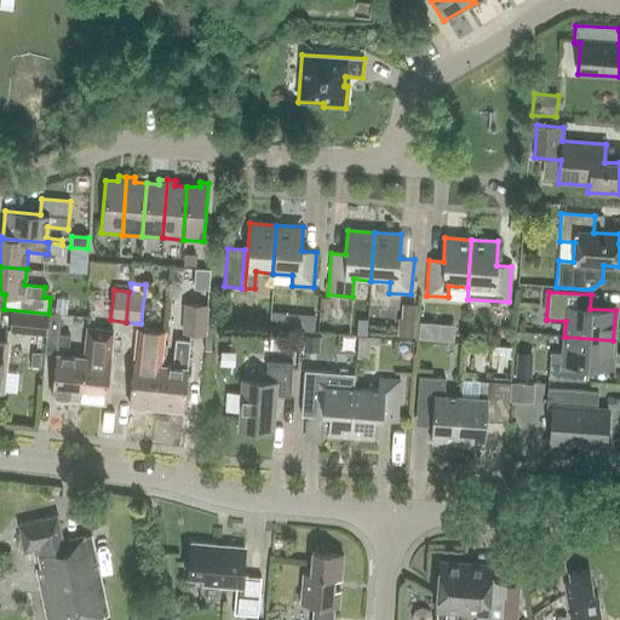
[(207,305),(184,304),(183,334),(206,334),(207,305)]
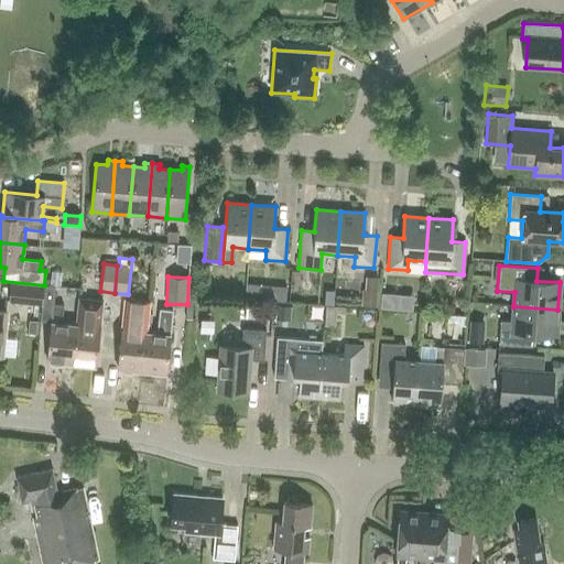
[(44,285),(11,282),(9,302),(42,305),(44,285)]
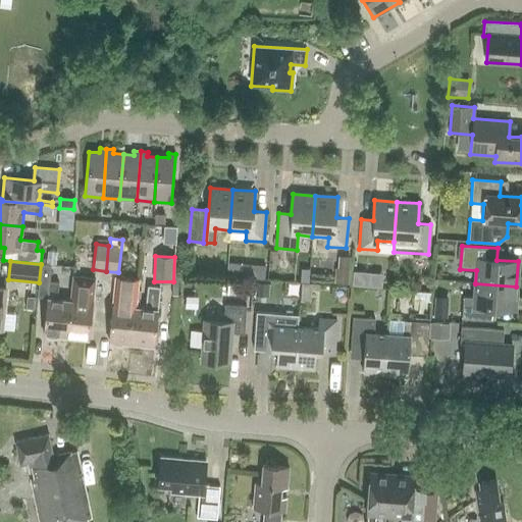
[(44,335),(66,337),(69,301),(57,300),(58,282),(49,281),(51,265),(41,264),(38,298),(47,299),(44,335)]
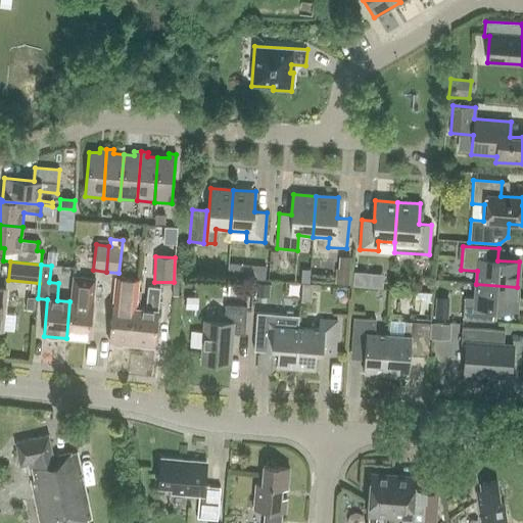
[(237,277),(264,279),(264,266),(238,265),(237,277)]
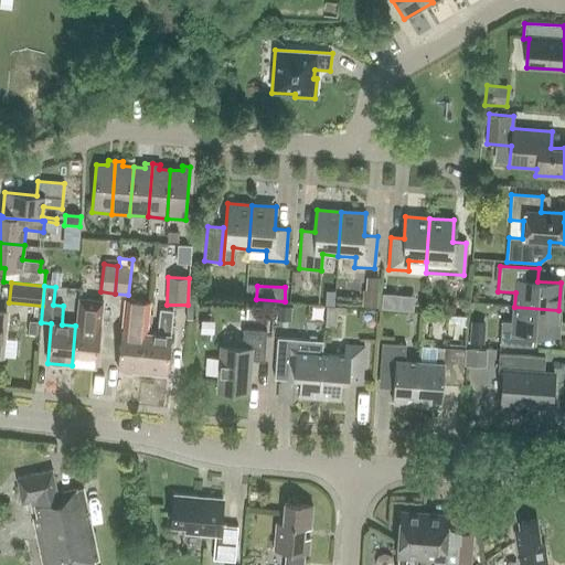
[(363,291),(362,307),(377,308),(379,292),(363,291)]
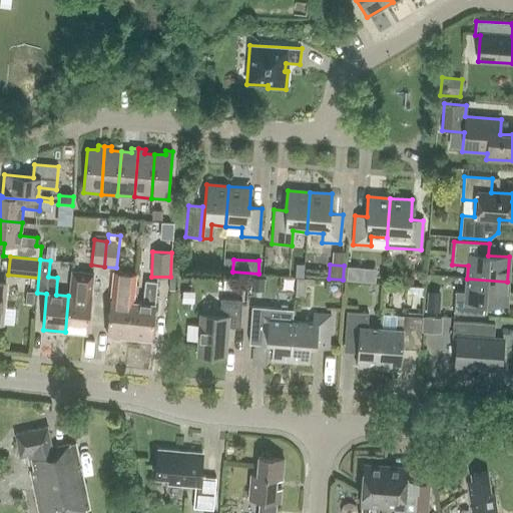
[(361,268),(347,267),(346,280),(360,281),(361,268)]
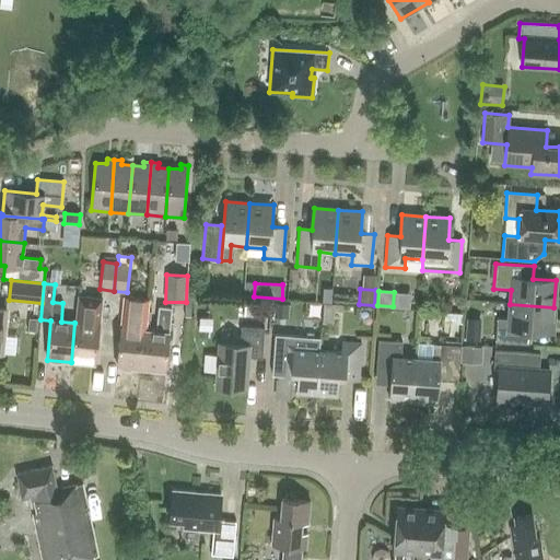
[(76,323),(74,323),(71,362),(95,364),(102,299),(78,296),(76,323)]
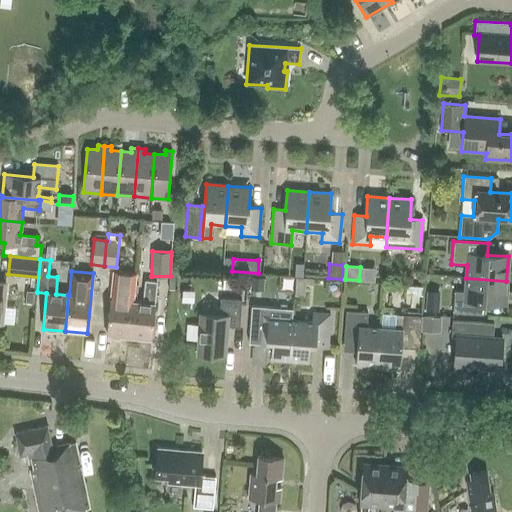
[(296,278),(295,295),(304,296),(306,279),(296,278)]
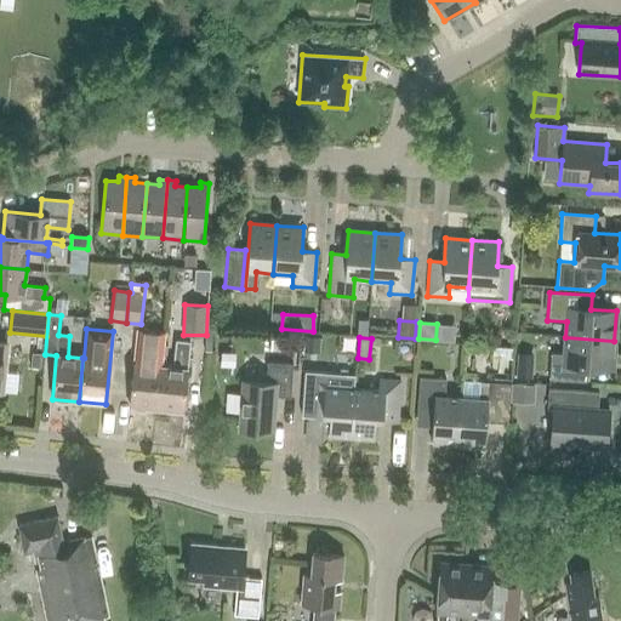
[(613,370),(614,341),(565,337),(564,354),(551,353),(548,380),(586,382),(586,368),(613,370)]
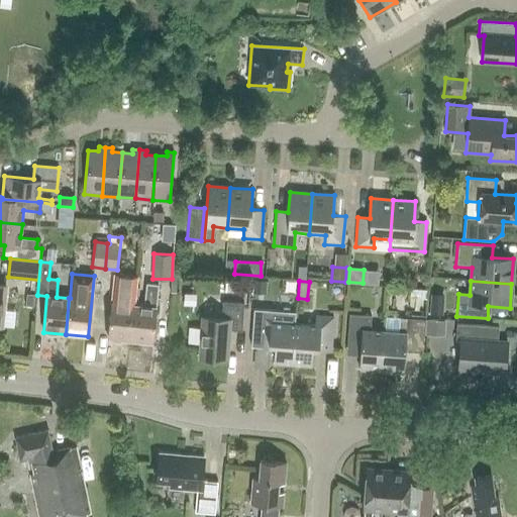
[(143,306),(133,305),(130,341),(152,343),(159,286),(145,285),(143,306)]
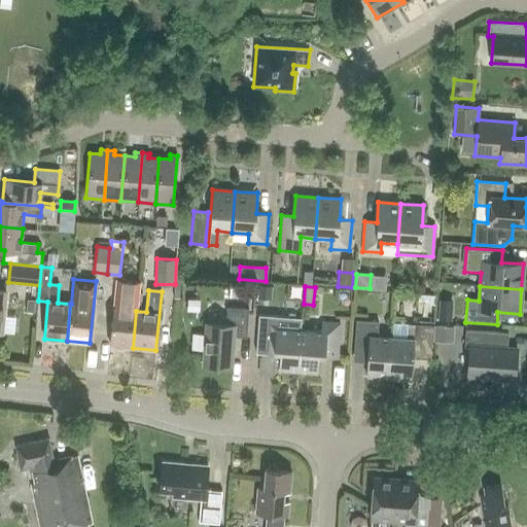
[(110,345),(133,348),(136,311),(123,309),(125,292),(115,291),(110,345)]
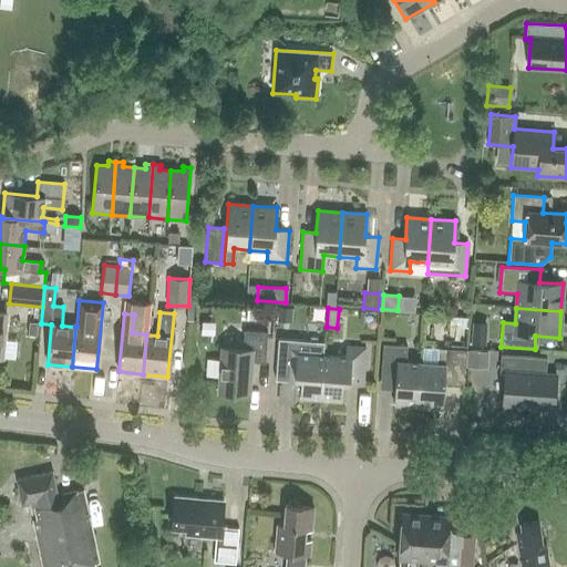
[(249,395),(251,362),(265,363),(267,332),(244,331),(243,350),(220,348),(217,393),(249,395)]
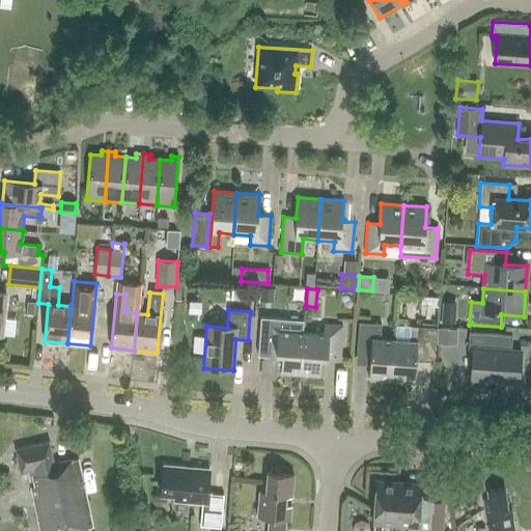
[(280,373),(300,375),(303,333),(283,332),(284,322),(266,320),(262,357),(277,358),(281,358),(280,373)]
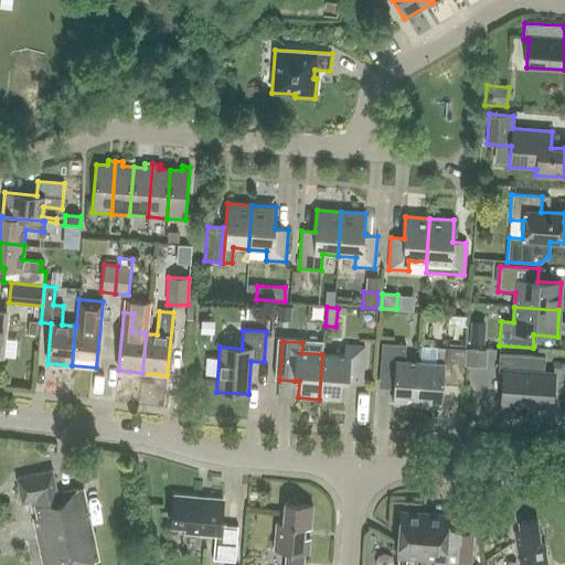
[(392,404),(416,406),(419,362),(404,361),(405,345),(382,344),(379,379),(394,380),(392,404)]
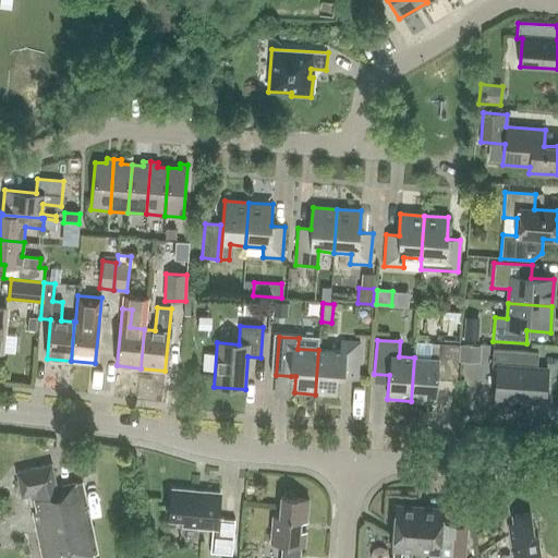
[(339,351),(318,350),(315,395),(336,396),(337,379),(356,380),(360,342),(340,341),(339,351)]
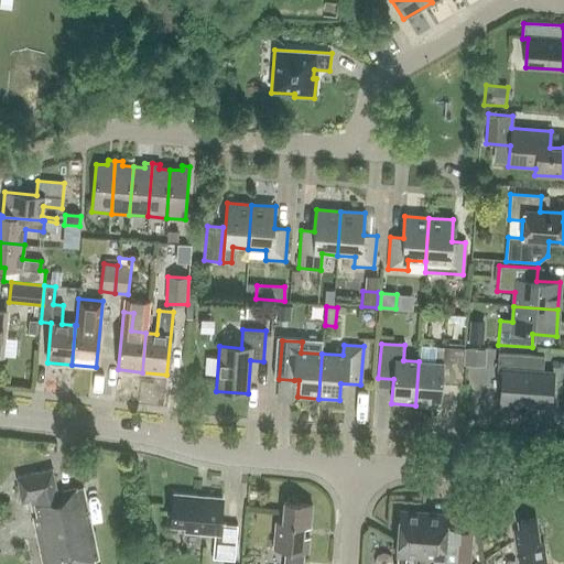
[(434,362),(419,361),(415,405),(440,408),(442,383),(461,384),(464,349),(435,347),(434,362)]
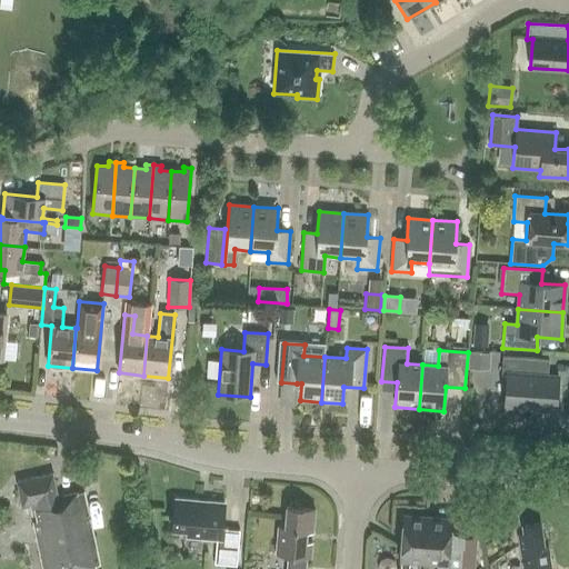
[(469,352),(468,369),(489,370),(490,353),(469,352)]
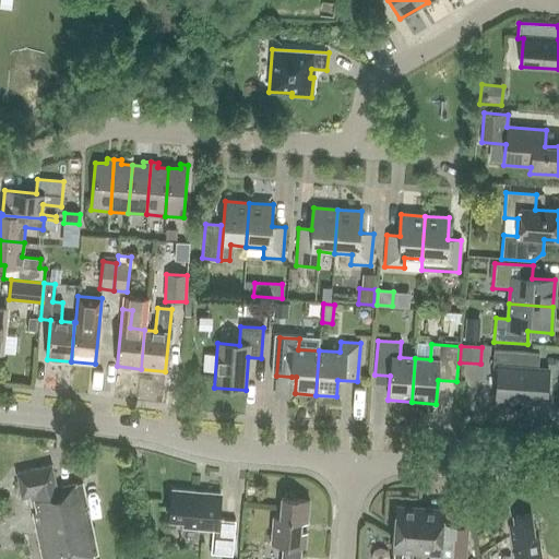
[(546,403),(548,370),(537,370),(538,354),(494,351),(492,368),(497,368),(495,407),(514,408),(515,401),(546,403)]
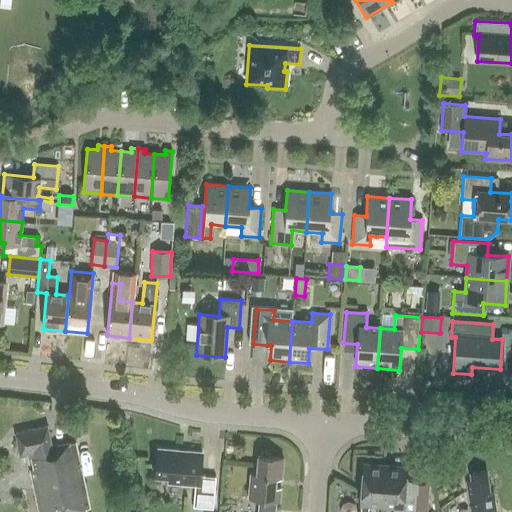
[(37,511),(73,511),(88,509),(74,443),(51,448),(47,427),(15,433),(20,455),(26,454),(29,465),(32,464),(33,471),(29,471),(37,511)]
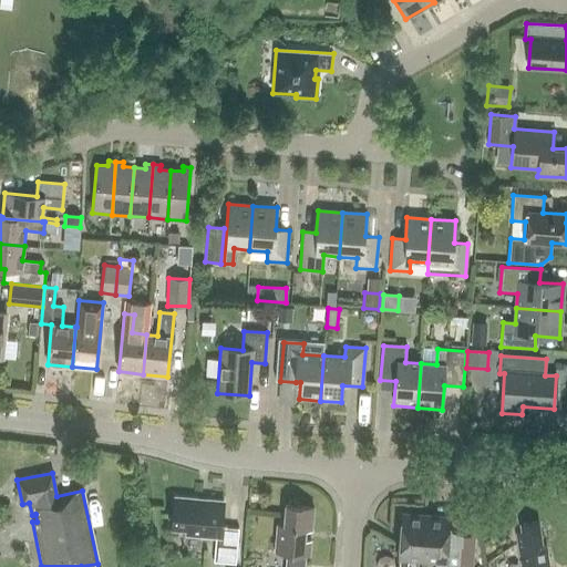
[(235,564),(238,528),(220,527),(223,502),(175,497),(172,528),(187,529),(187,535),(215,537),(213,562),(235,564)]
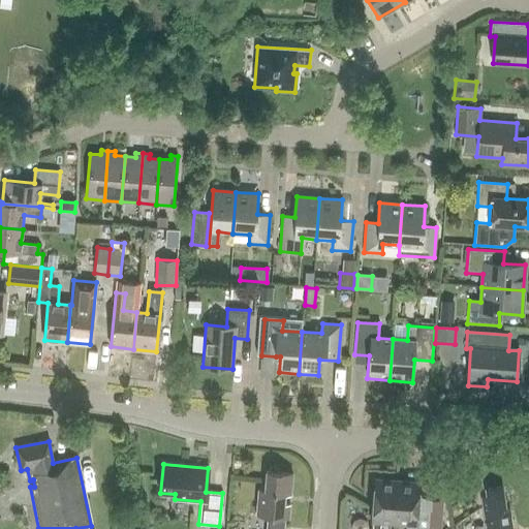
[(282,528),(283,518),(288,518),(289,504),(283,503),(284,495),(290,495),(292,474),(267,471),(265,491),(258,491),(256,515),(269,516),(267,528),(282,528)]
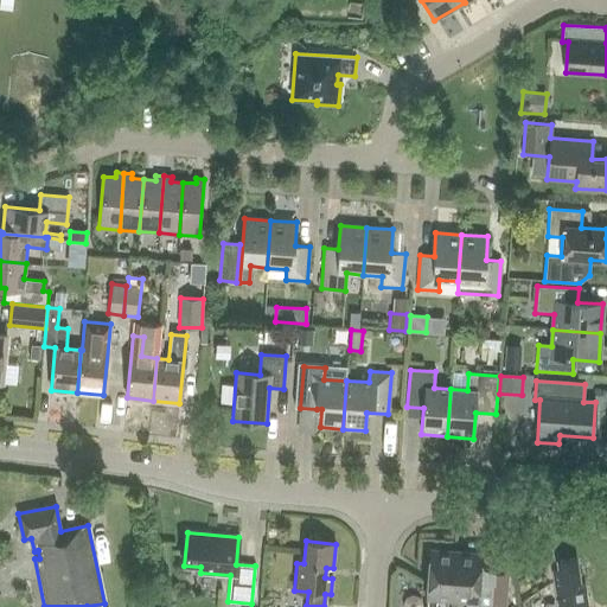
[(438,606),(439,599),(452,600),(455,553),(429,550),(426,599),(427,599),(426,606),(438,606)]
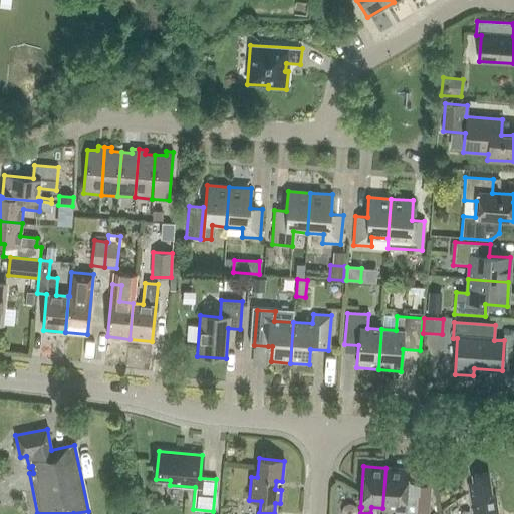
[(408,470),(386,468),(382,508),(395,509),(394,513),(416,513),(418,501),(406,500),(408,470)]
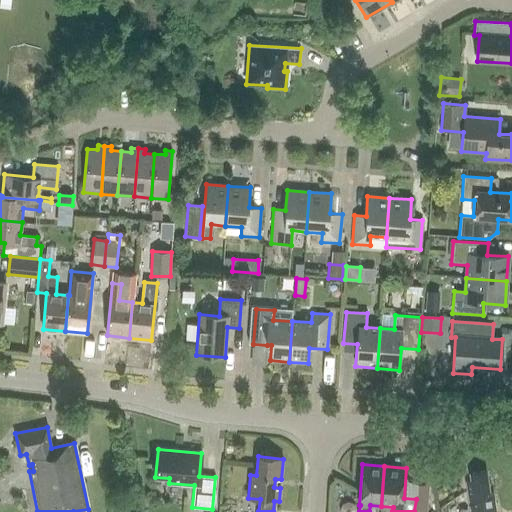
[(470,511),(495,511),(494,501),(493,492),(489,493),(486,471),(469,474),(470,481),(466,482),(470,511)]
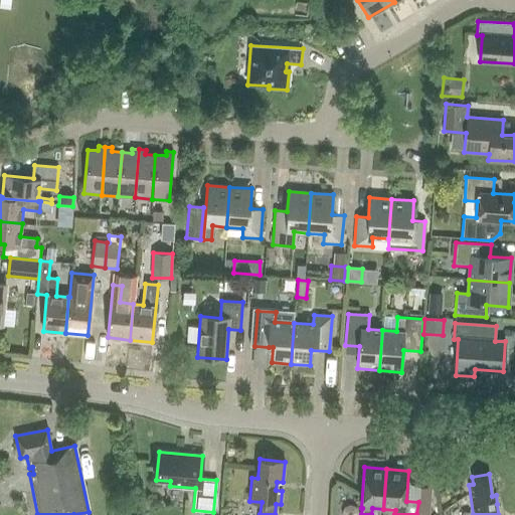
[(428,514),(432,487),(419,486),(418,502),(416,514),(428,514)]
